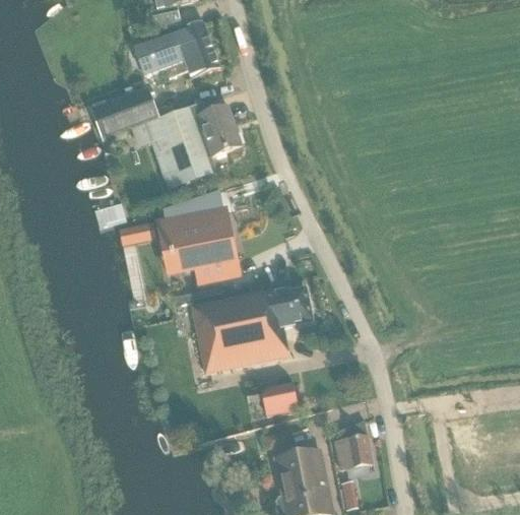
[(155,0),(157,8),(194,0),(155,0)]
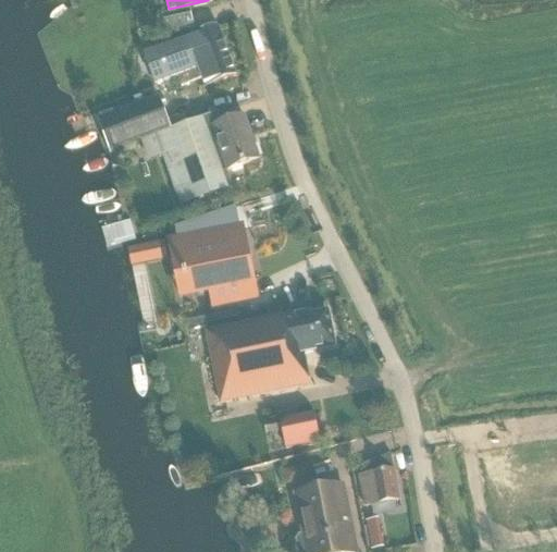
[(195,26),(192,11),(158,19),(161,34),(195,26)]
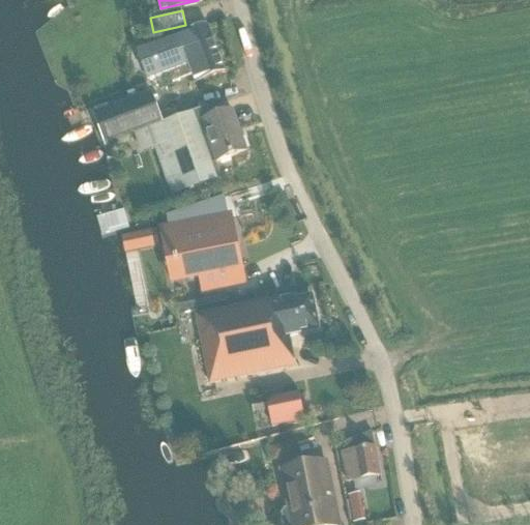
[(202,76),(202,77),(224,68),(208,24),(185,31),(186,32),(138,50),(147,77),(188,62),(195,79),(202,76)]
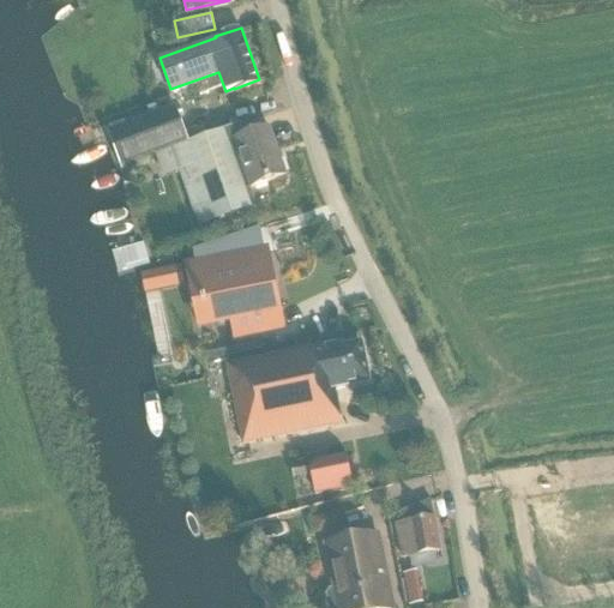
[(188,138),(175,103),(107,127),(119,163),(188,138)]
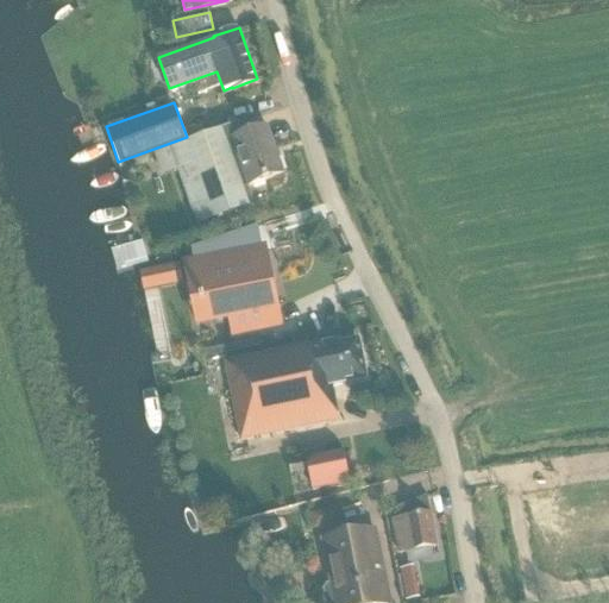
[(249,182),(283,170),(267,124),(246,131),(243,118),(221,125),(223,130),(170,148),(195,220),(212,214),(249,202),(243,184),(249,182)]
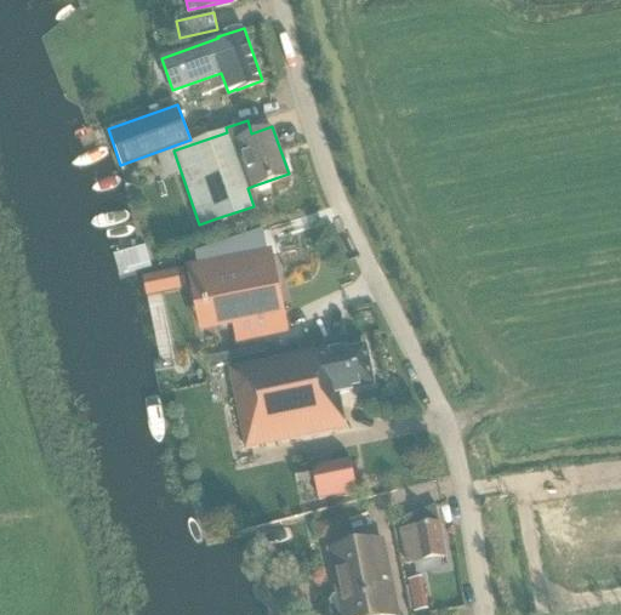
[(226,275),(203,280),(206,300),(204,301),(205,307),(208,307),(211,326),(235,320),(239,340),(278,331),(272,303),(283,301),(277,275),(267,278),(262,254),(223,262),(226,275)]
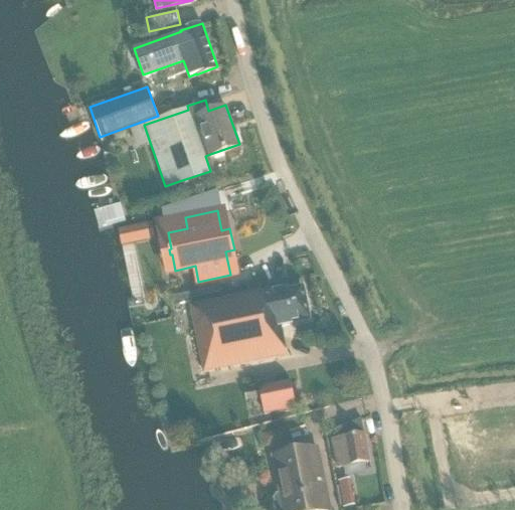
[(152,219),(119,227),(122,242),(155,235),(152,219)]
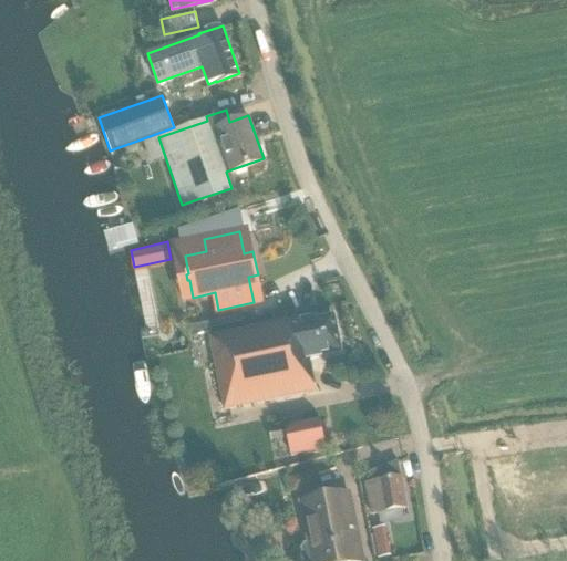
[(299,315),(208,334),(224,406),(313,388),(308,356),(320,354),(320,350),(338,346),(332,314),(300,321),(299,315)]
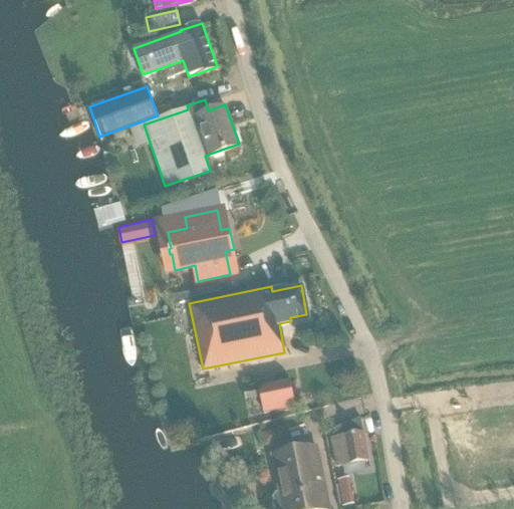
[(258,384),(263,410),(295,404),(290,377),(258,384)]
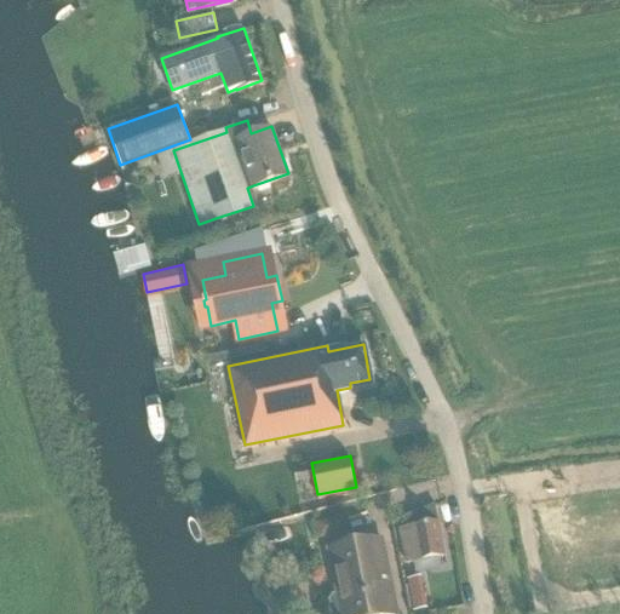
[(405,526),(400,526),(406,560),(445,552),(438,520),(435,501),(403,512),(405,526)]
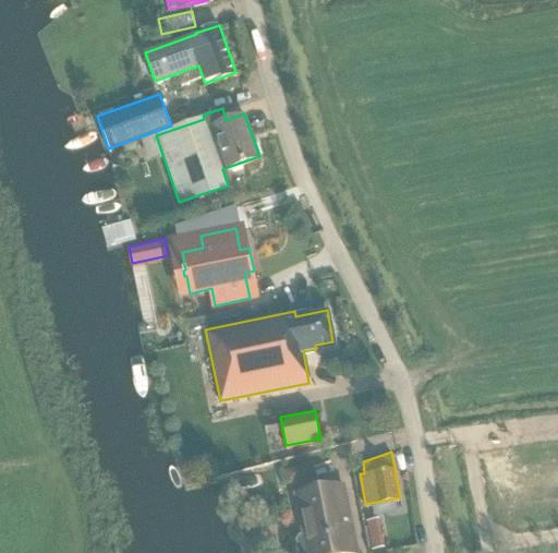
[(312,459),(288,460),(289,476),(313,475),(312,459)]
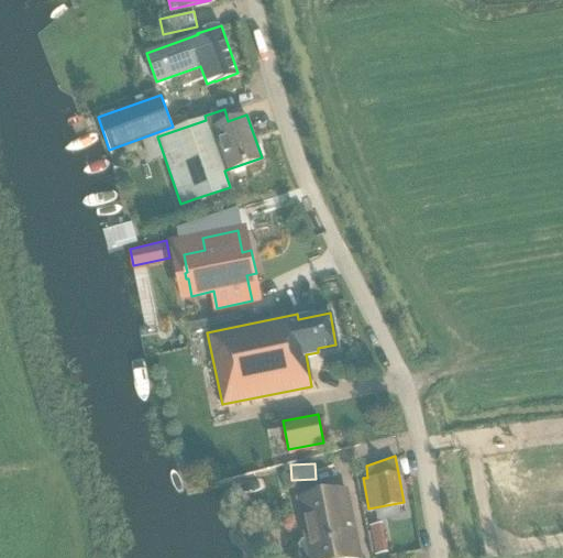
[(352,557),(363,556),(348,485),(297,496),(306,536),(301,537),(299,543),(302,557),(301,557),(352,557)]
